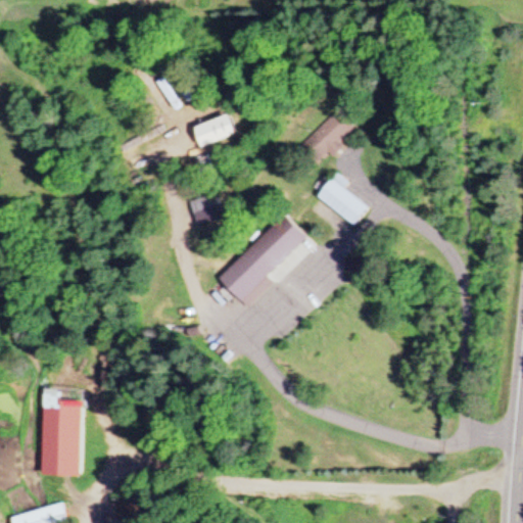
[(344,148),(340,143),(355,129),(339,111),(304,143),(322,161),(330,152),(335,157),(344,148)]
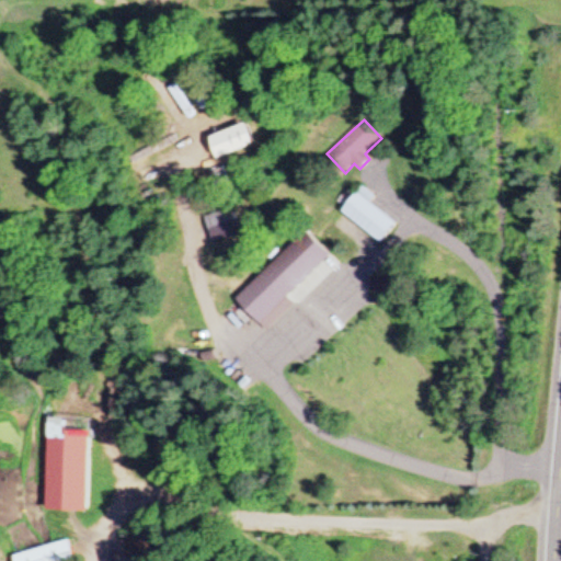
[(369,203),(374,196),(362,186),(332,226),(371,256),(397,224),(369,203)]
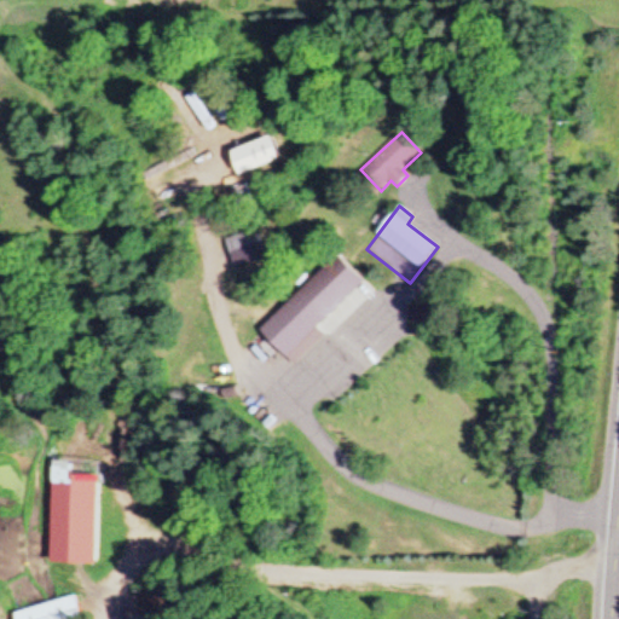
[(237,267),(259,259),(254,247),(264,244),(259,229),(227,241),(237,267)]
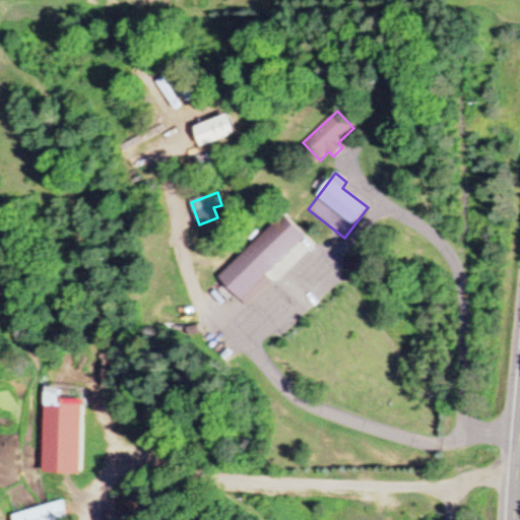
[(219,277),(248,309),(314,246),(285,215),(219,277)]
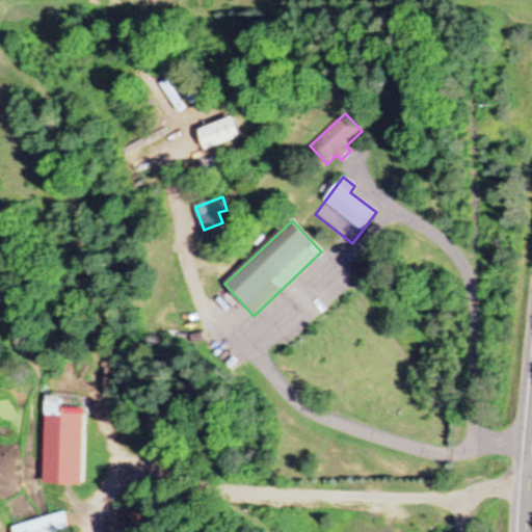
[(9,527),(9,531),(69,531),(64,513),(9,527)]
